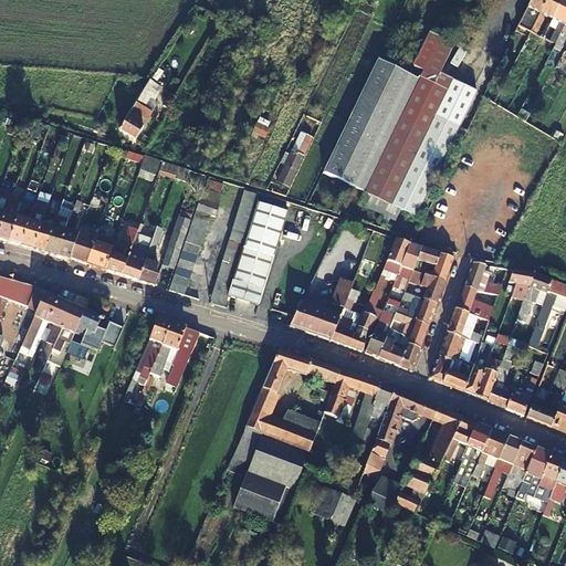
[(531,0),(519,27),(531,32),(546,0),(531,0)]
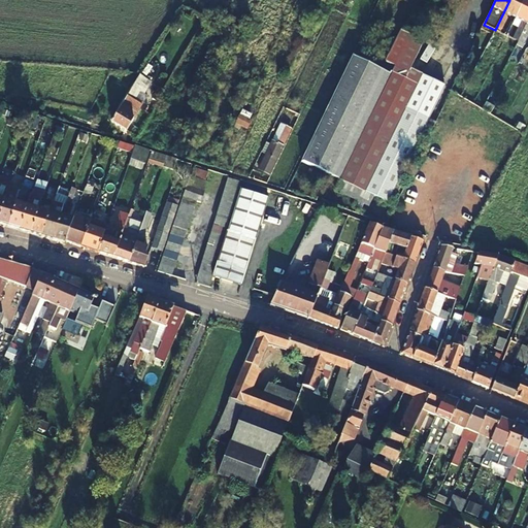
[(509,0),(495,30),(500,32),(506,20),(513,23),(524,0),(509,0)]
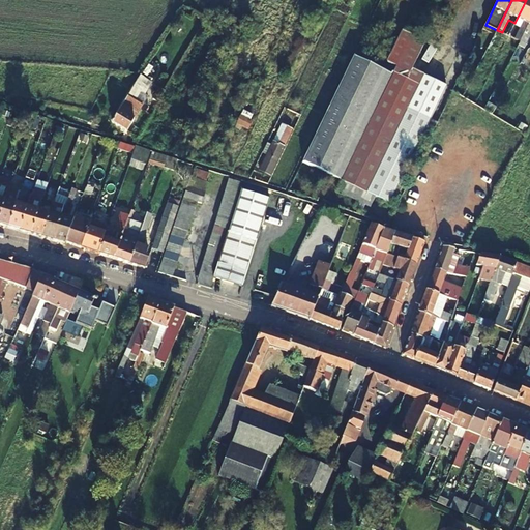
[(514,38),(521,41),(529,22),(529,0),(526,0),(514,23),(521,26),(514,38)]
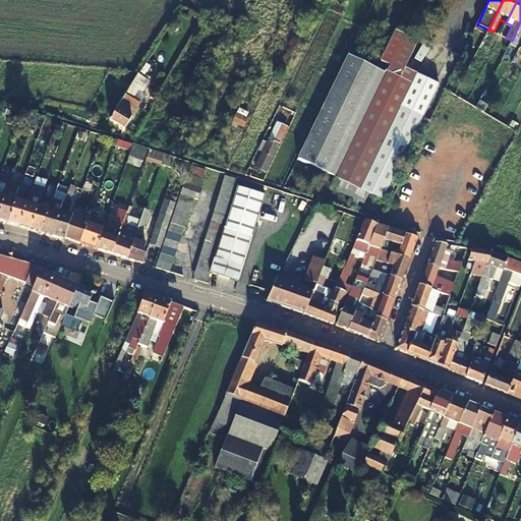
[(520,35),(520,21),(512,41),(517,43),(520,35)]
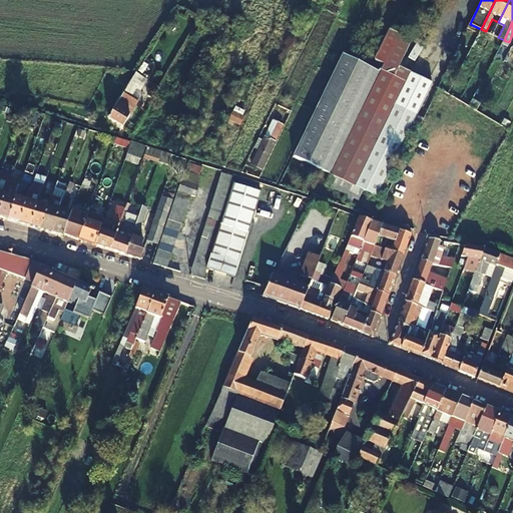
[(376,67),(326,172),(334,176),(331,183),(350,192),(348,198),(355,202),(358,196),(364,199),(368,189),(382,195),(420,114),(398,103),(413,70),(402,65),(415,38),(402,32),(383,71),(376,67)]
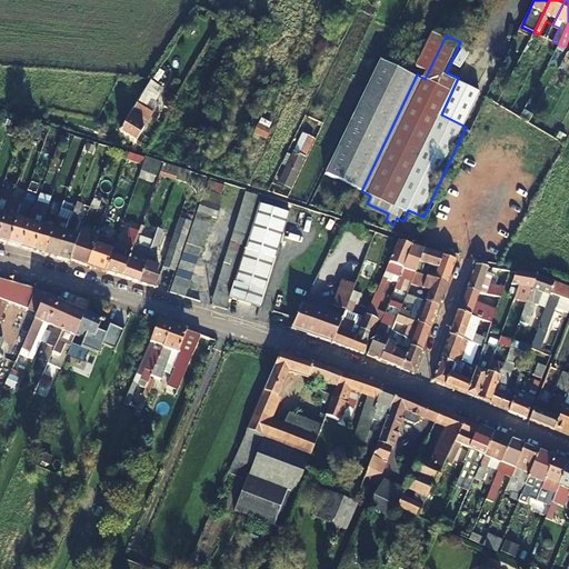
[(356,189),(411,72),(379,58),(325,173),(356,189)]
